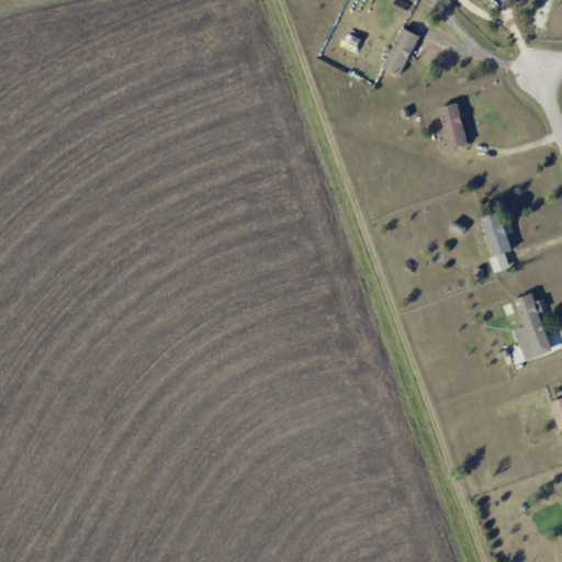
[(561,0),(559,0),(550,27),(561,32),(561,26),(561,0)]
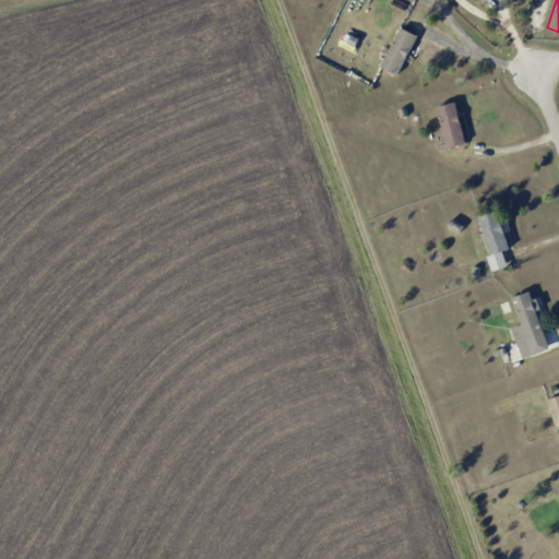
[(400,74),(415,34),(396,27),(382,68),(400,74)]
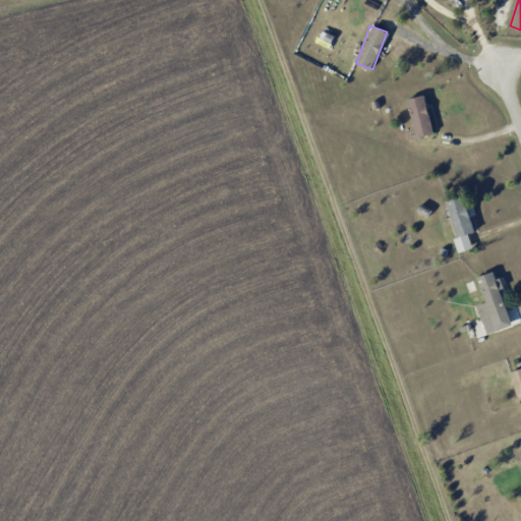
[(432,134),(424,95),(407,99),(415,137),(432,134)]
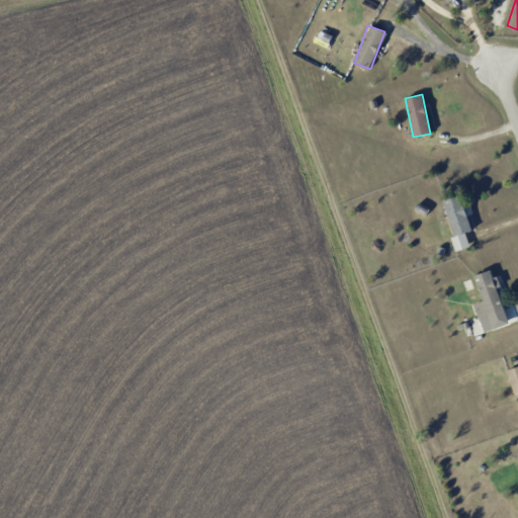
[(443,200),(454,237),(450,238),(455,251),(469,246),(465,233),(471,231),(459,195),(443,200)]
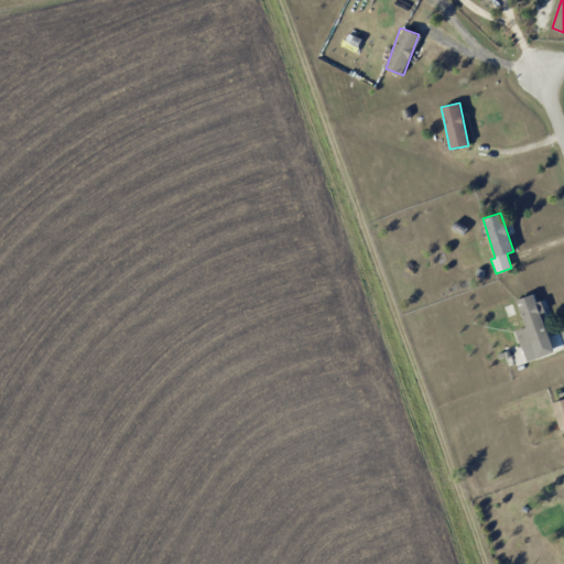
[(524,327),(516,331),(525,361),(553,353),(541,312),(544,311),(541,301),(535,303),(533,294),(516,300),(524,327)]
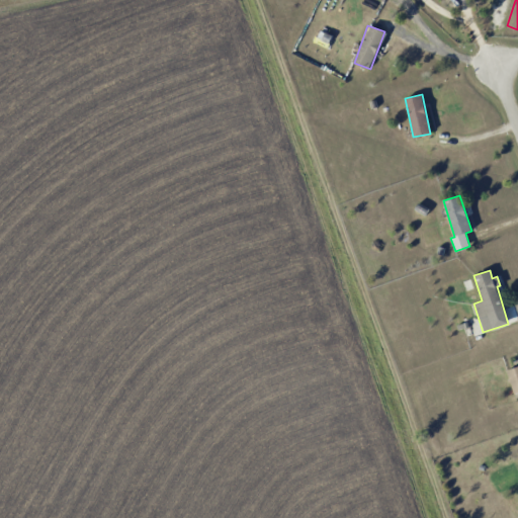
[(517,366),(506,370),(514,394),(517,392),(517,366)]
